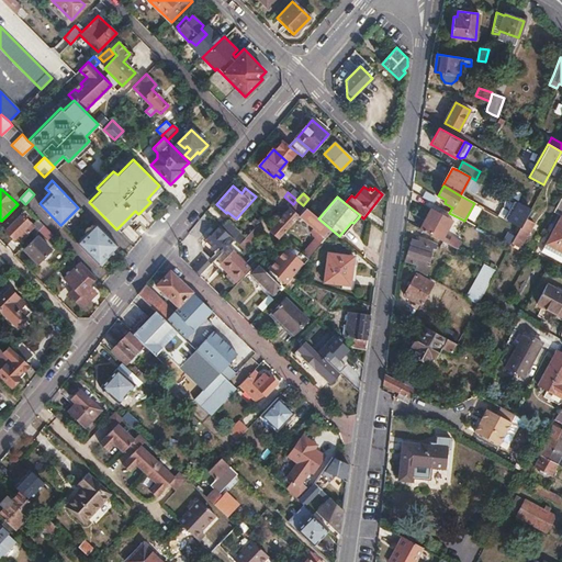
[(560,198),(552,213),(560,217),(546,245),(561,253),(561,198),(560,198)]
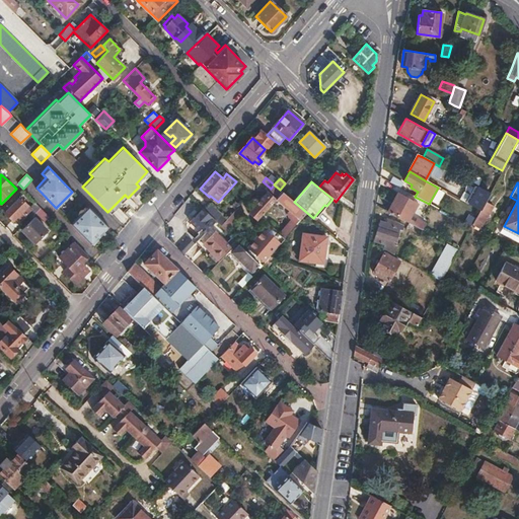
[(274,184),(271,189),(268,192),(276,199),(282,192),(280,190),(274,184)]
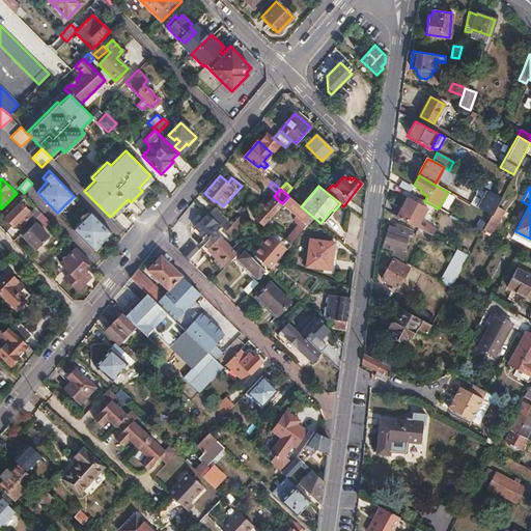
[(496,206),(500,198),(488,191),(478,208),(491,216),(496,206)]
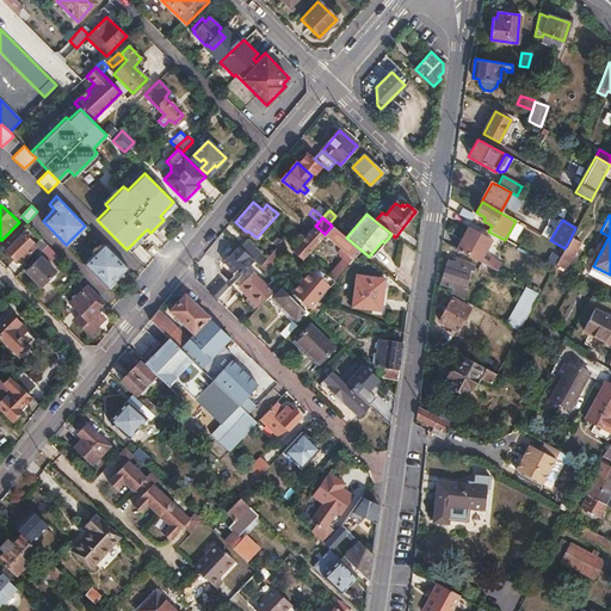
[(325,234),(315,226),(292,251),(302,259),(325,234)]
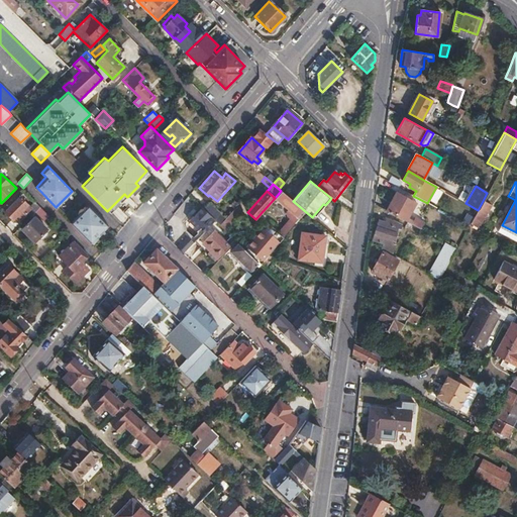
[(281,191),(275,198),(296,216),(293,220),(291,218),(279,232),(285,236),(306,212),(293,201),(281,191)]
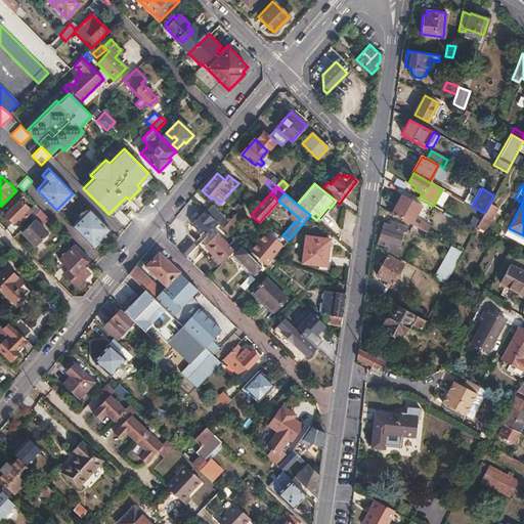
[(402,195),(392,214),(411,224),(412,221),(421,206),(402,195)]
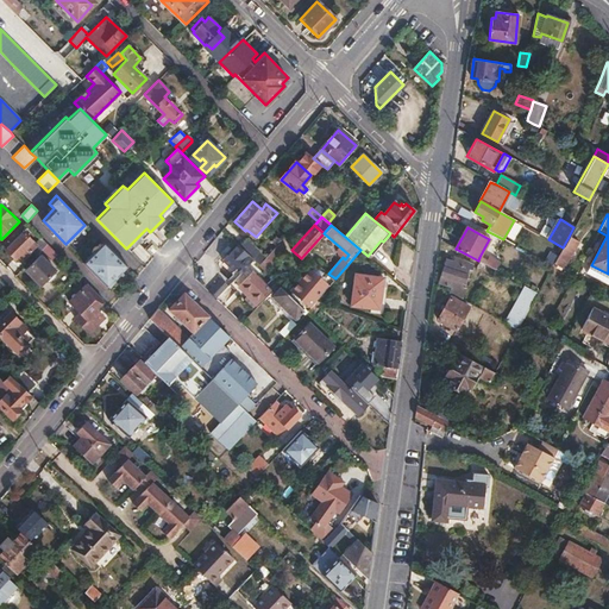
[(13,236),(2,246),(16,259),(19,256),(23,259),(31,251),(36,256),(46,244),(41,237),(33,243),(23,232),(16,239),(13,236)]
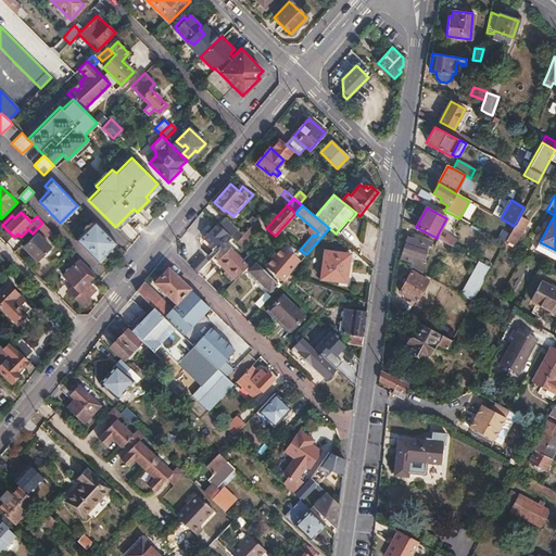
[(509,234),(505,241),(514,245),(517,240),(518,240),(528,220),(519,216),(514,226),(509,234)]
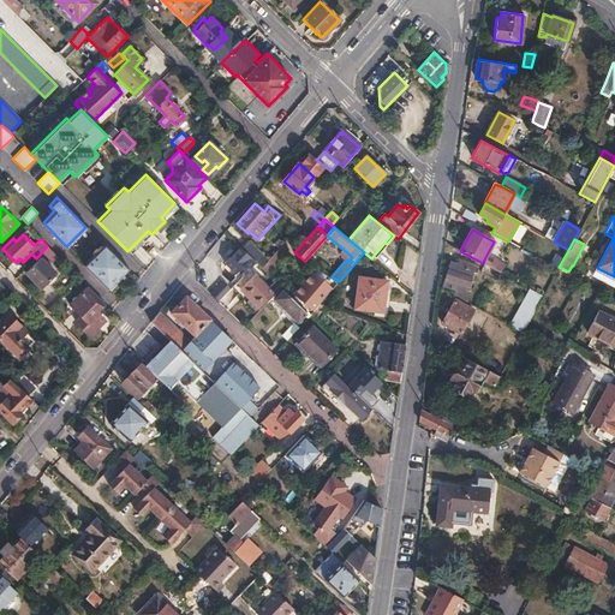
[(249,242),(243,249),(255,262),(262,254),(249,242)]
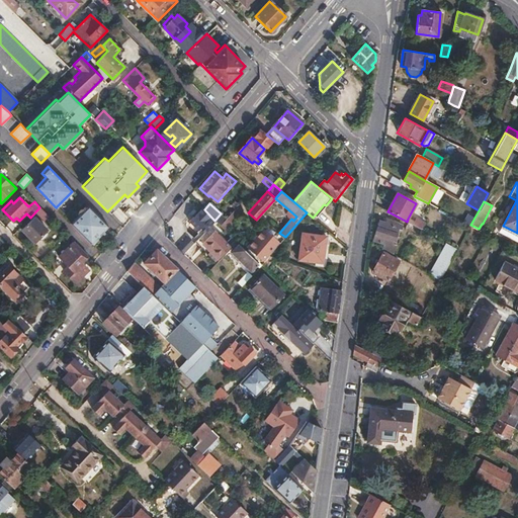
[(87,205),(70,223),(89,243),(106,226),(87,205)]
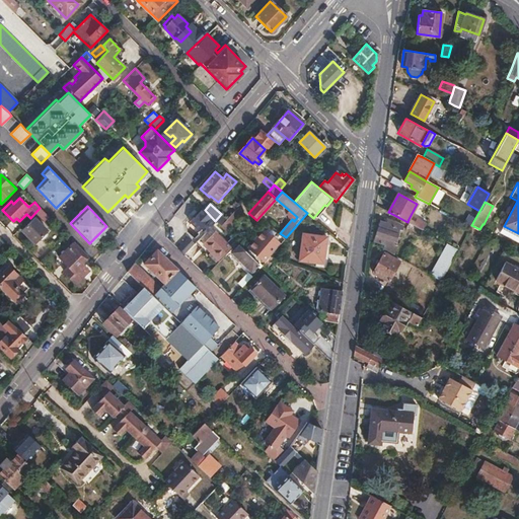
[(210,228),(216,221),(215,221),(205,210),(203,209),(202,208),(189,222),(198,231),(198,234),(201,237),(202,236),(210,228)]
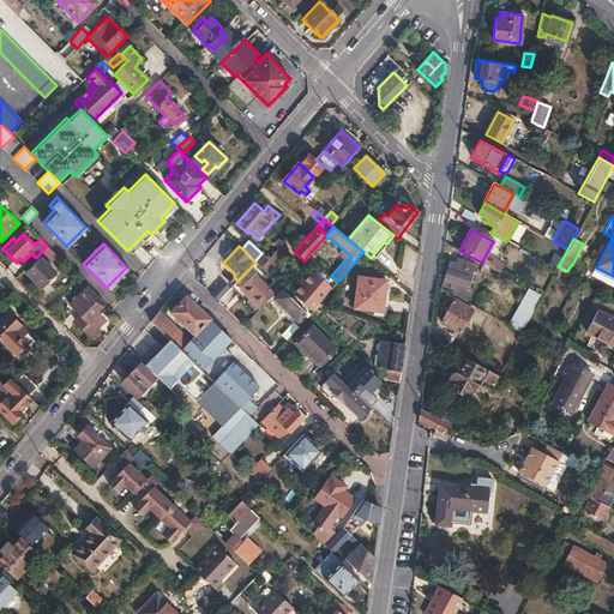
[(287,253),(280,246),(262,266),(269,274),(287,254),(287,253)]
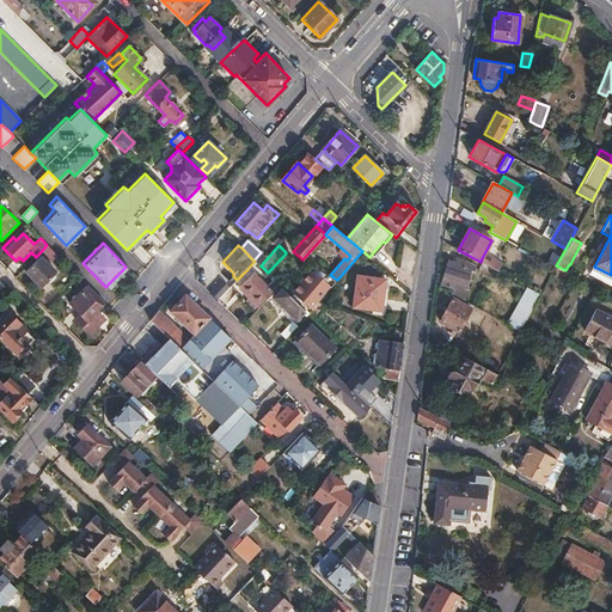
[(40,257),(25,271),(41,286),(55,273),(40,257)]
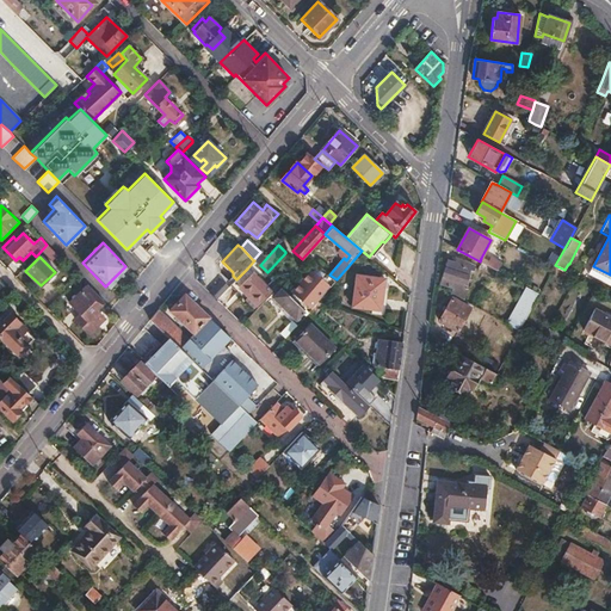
[(481,258),(480,261),(482,264),(495,270),(497,271),(501,264),(491,258),(489,263),(481,258)]
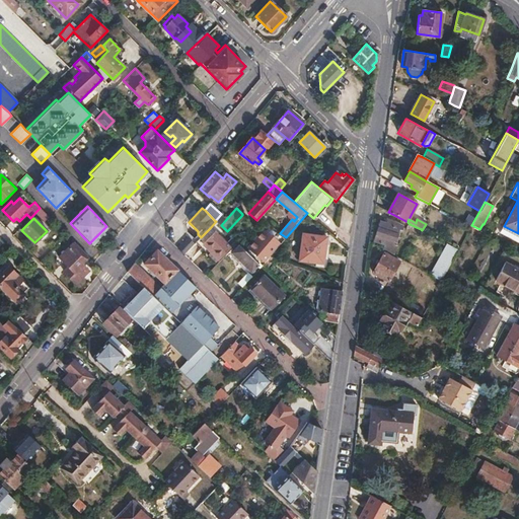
[(380,222),(375,241),(384,244),(383,249),(394,253),(396,246),(394,245),(399,230),(401,230),(402,226),(394,222),(388,220),(387,224),(380,222)]
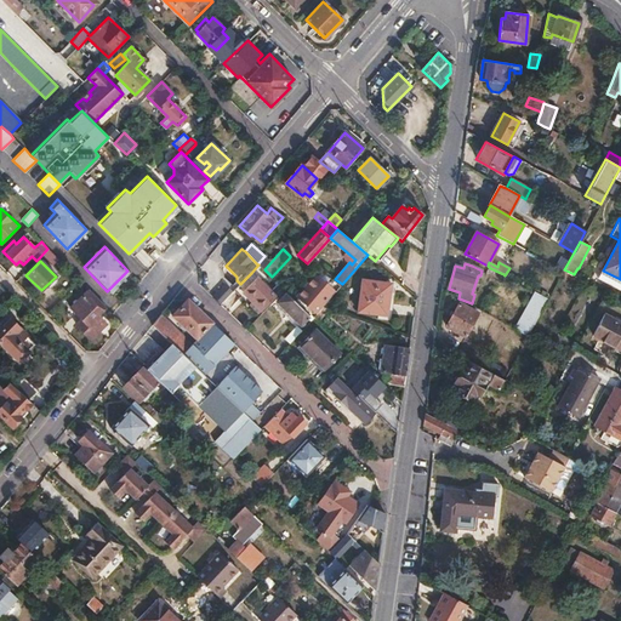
[(503,274),(490,268),(486,275),(499,281),(503,274)]
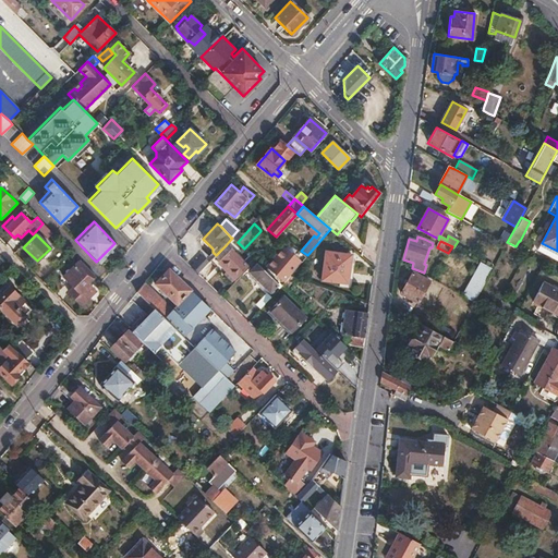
[(216,255),(214,257),(210,262),(214,265),(217,262),(227,270),(229,268),(239,278),(249,267),(226,245),(217,254),(216,255)]
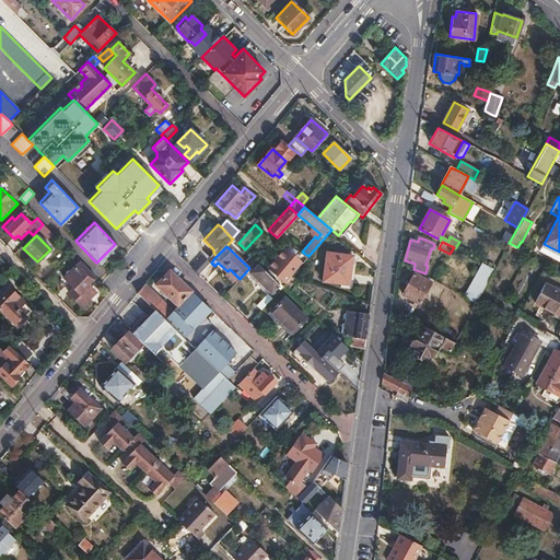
[(270,268),(286,282),(291,277),(306,258),(300,252),(295,257),(287,249),(270,268)]
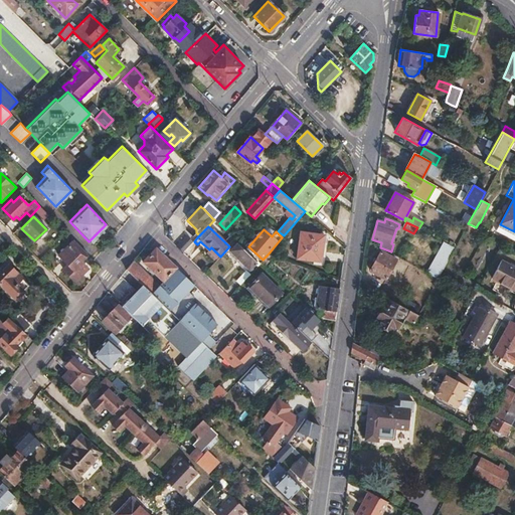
[(301,232),(298,258),(320,262),(324,235),(301,232)]
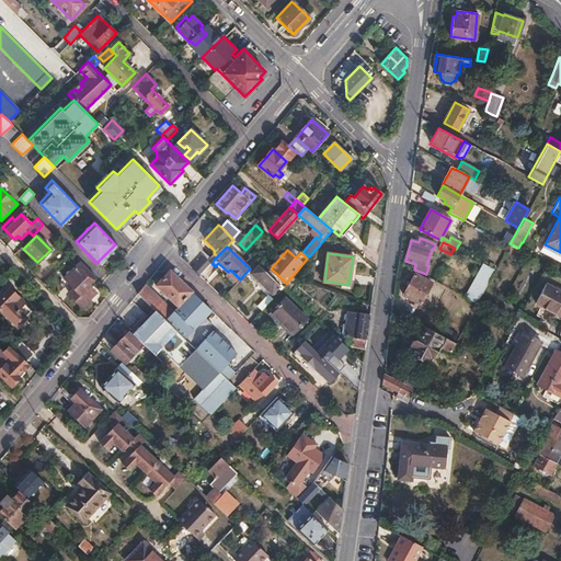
[(203,256),(192,268),(198,275),(210,264),(203,256)]
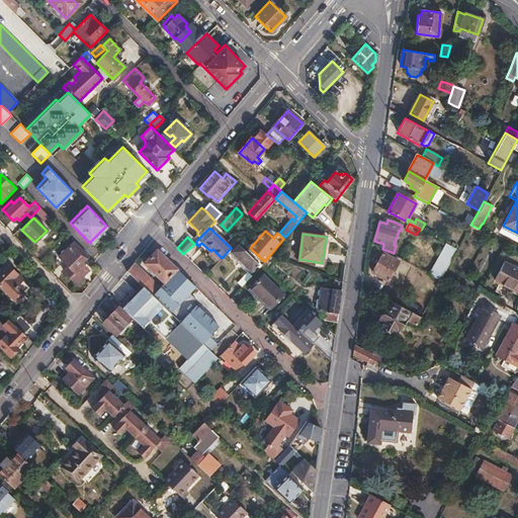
[(89,257),(75,242),(60,257),(68,265),(63,271),(75,282),(87,270),(82,264),(89,257)]
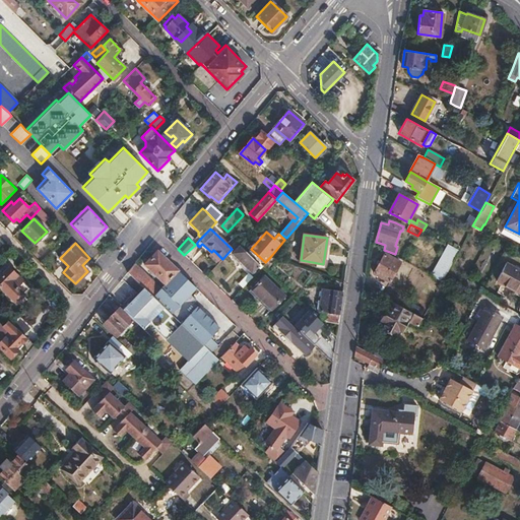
[(240,246),(233,253),(251,272),(258,265),(240,246)]
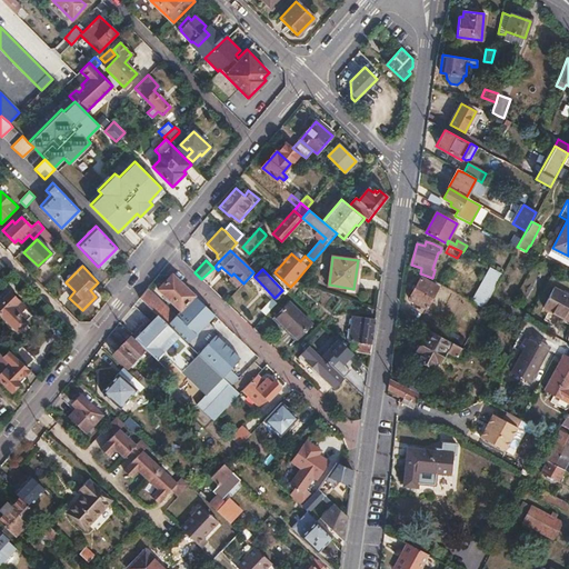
[(231,276),(241,286),(243,283),(233,273),(231,276)]
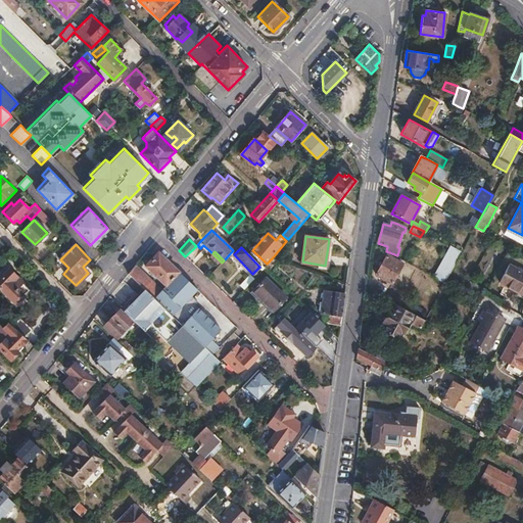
[(136,265),(129,274),(144,288),(174,318),(204,346),(222,329),(203,312),(188,297),(196,289),(179,273),(157,252),(145,265),(165,285),(162,288),(136,265)]
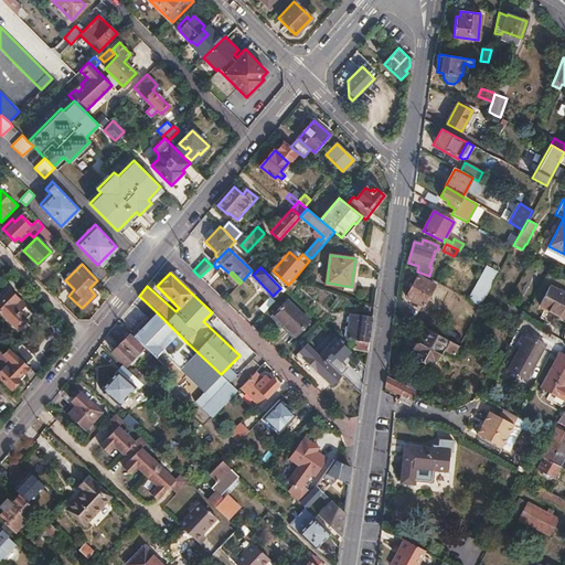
[(418,276),(406,298),(423,307),(427,299),(430,300),(432,298),(428,296),(434,285),(418,276)]
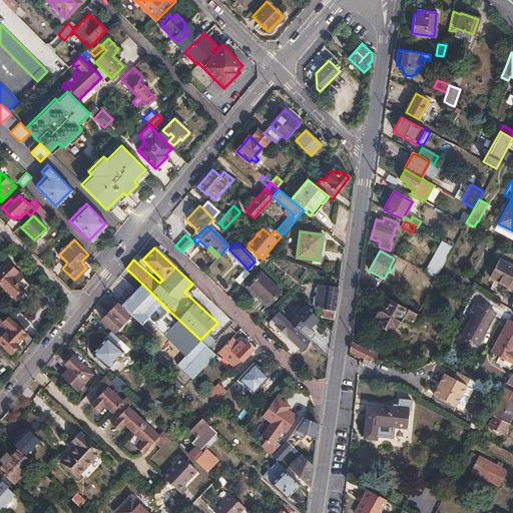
[(262,259),(259,262),(260,263),(263,266),(272,255),(267,253),(262,259)]
